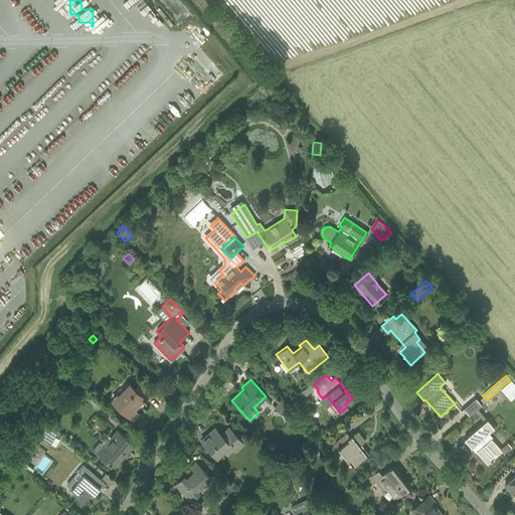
[(510,399),(514,395),(514,385),(510,380),(500,388),(510,399)]
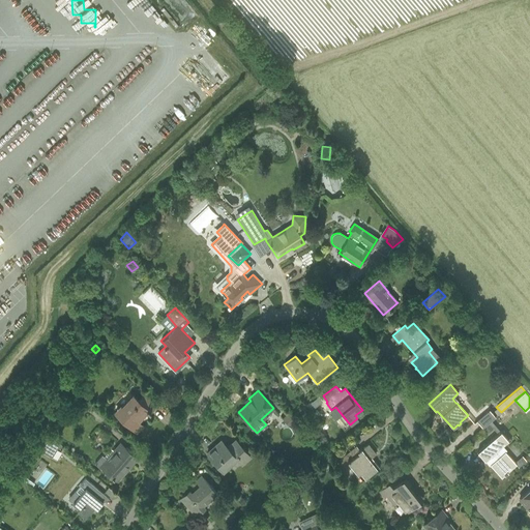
[(72,402),(84,411),(89,404),(79,394),(72,402)]
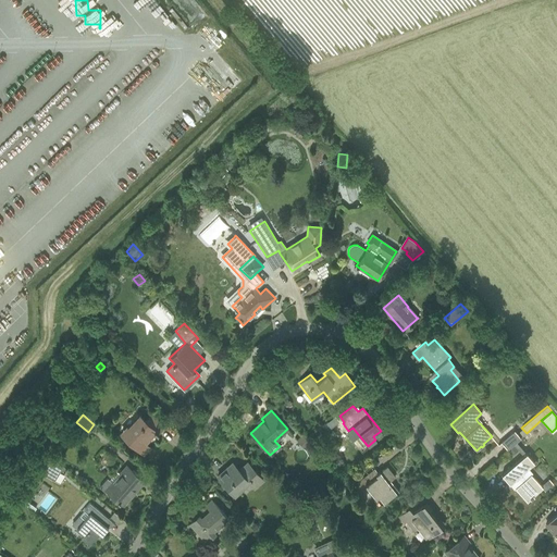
[(150,416),(149,418),(144,422),(138,418),(127,429),(126,428),(121,433),(143,454),(149,447),(144,443),(153,432),(157,434),(162,428),(150,416)]
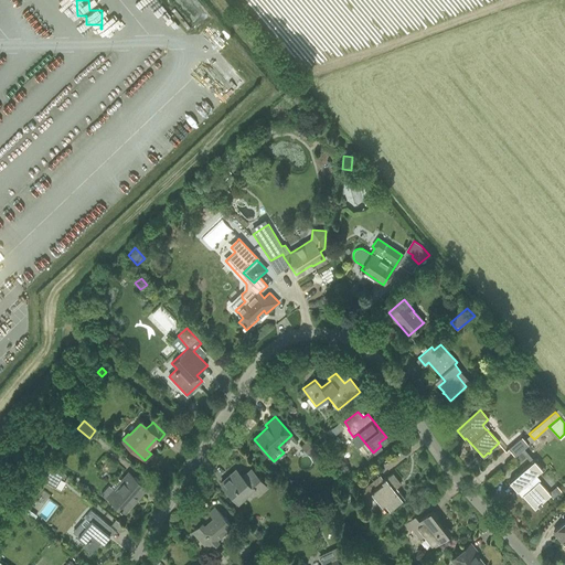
[(327,432),(331,437),(343,427),(339,423),(327,432)]
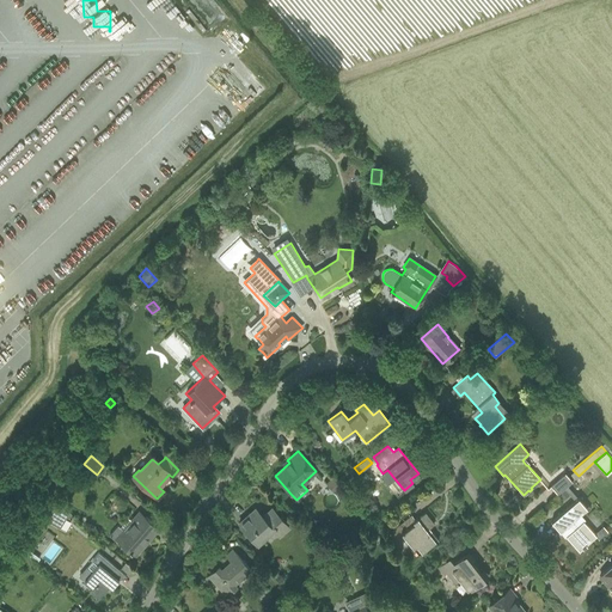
[(571,482),(568,477),(564,473),(550,485),(557,494),(571,482)]
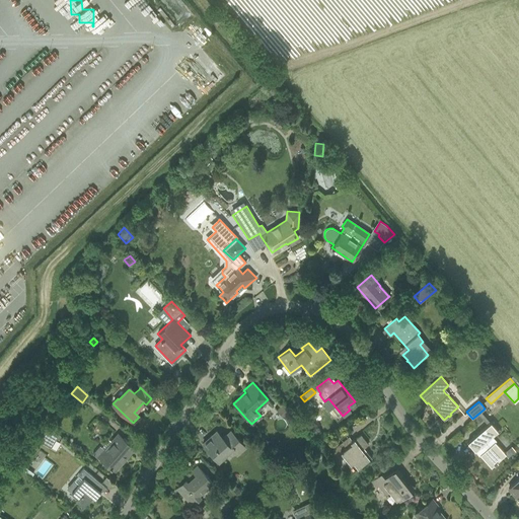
[(283,404),(278,409),(285,417),(290,413),(283,404)]
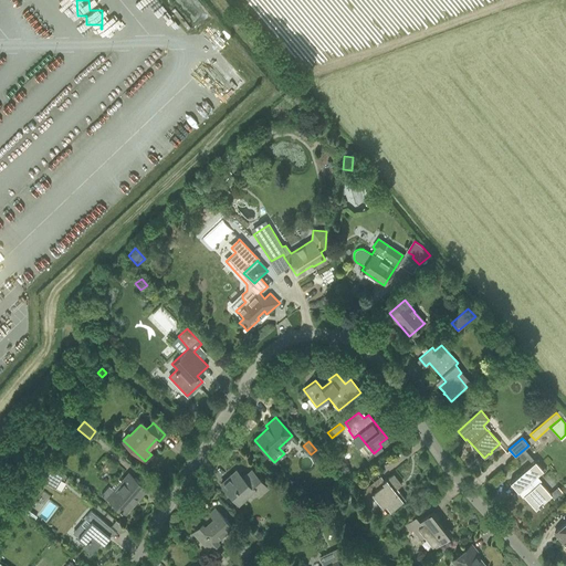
[(522,453),(516,458),(521,462),(526,458),(522,453)]
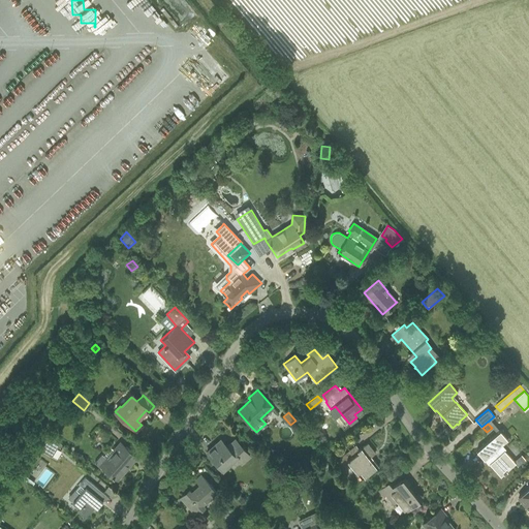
[(45,440),(40,448),(51,456),(59,442),(41,429),(37,435),(45,440)]
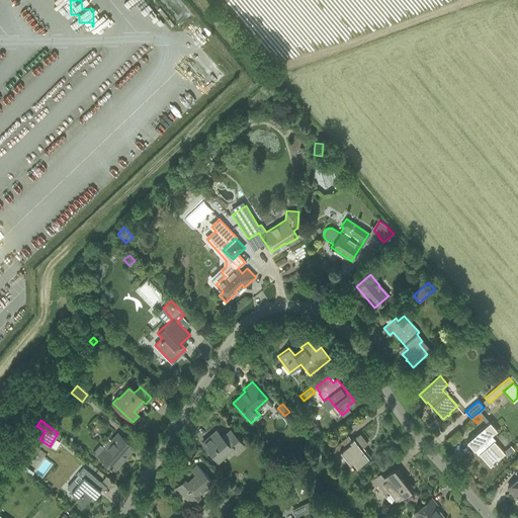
[(497,430),(489,422),(466,441),(473,450),(475,449),(490,466),(493,463),(493,464),(497,461),(496,461),(505,453),(494,441),(493,441),(489,437),(497,430)]
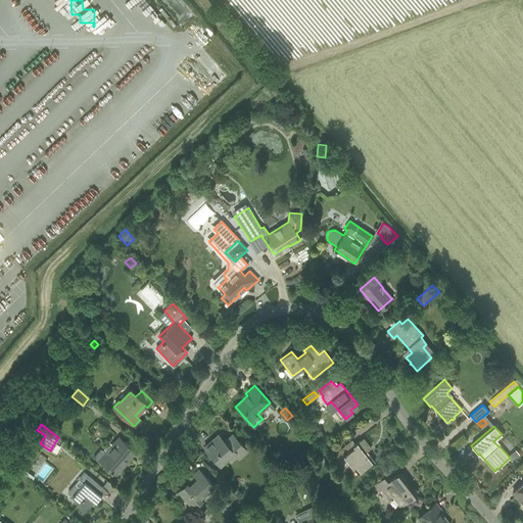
[(204,447),(220,465),(224,461),(223,459),(232,450),(238,458),(246,450),(232,434),(224,441),(218,434),(204,447)]
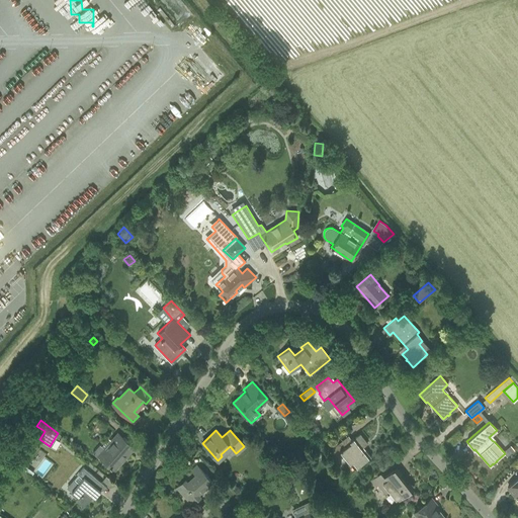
[(133,446),(116,432),(103,448),(99,445),(92,453),(99,459),(100,457),(109,465),(110,467),(111,466),(114,469),(122,460),(121,459),(133,446)]
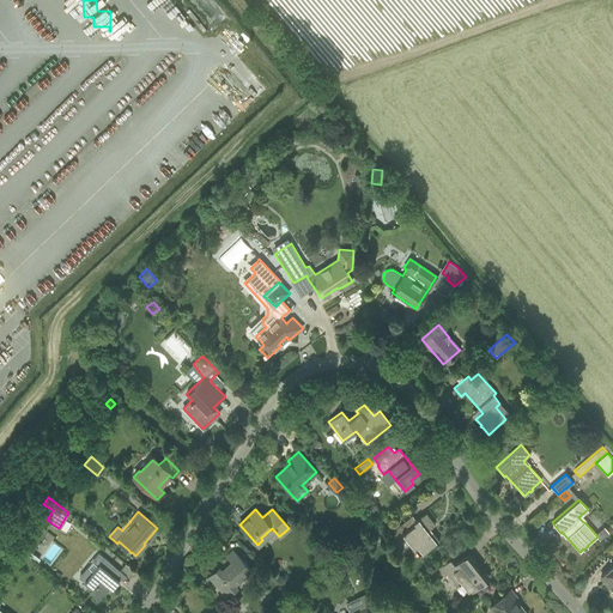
[(400,525),(390,532),(399,544),(405,539),(419,556),(438,540),(429,529),(435,525),(425,513),(413,522),(414,525),(406,532),(400,525)]
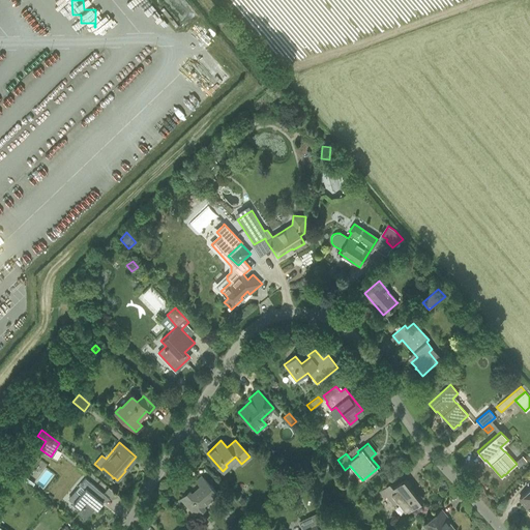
[(197,481),(200,484),(192,493),(189,491),(180,499),(196,517),(205,508),(203,506),(216,494),(202,476),(197,481)]
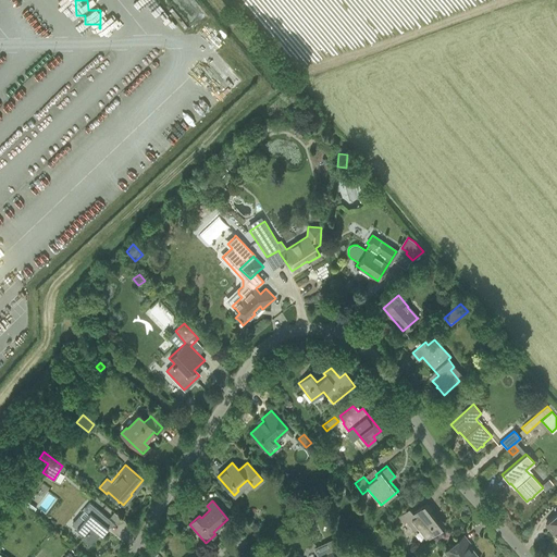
[(89,503),(84,509),(71,524),(84,535),(82,539),(89,545),(99,533),(101,535),(108,528),(98,519),(102,514),(89,503)]
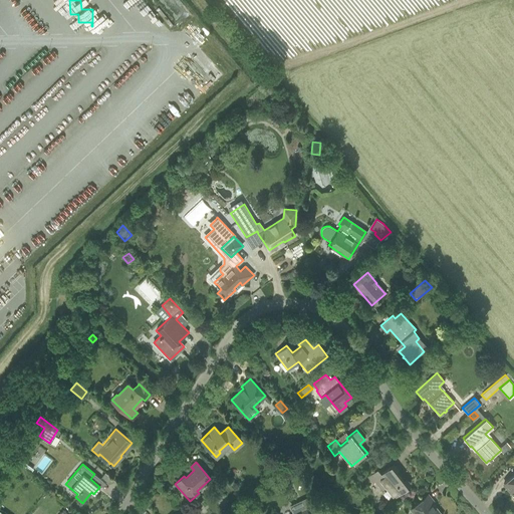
[(375,478),(372,474),(368,477),(372,483),(373,482),(372,482),(374,481),(381,491),(382,490),(386,487),(393,495),(388,498),(389,500),(407,486),(396,471),(397,470),(393,465),(375,478)]
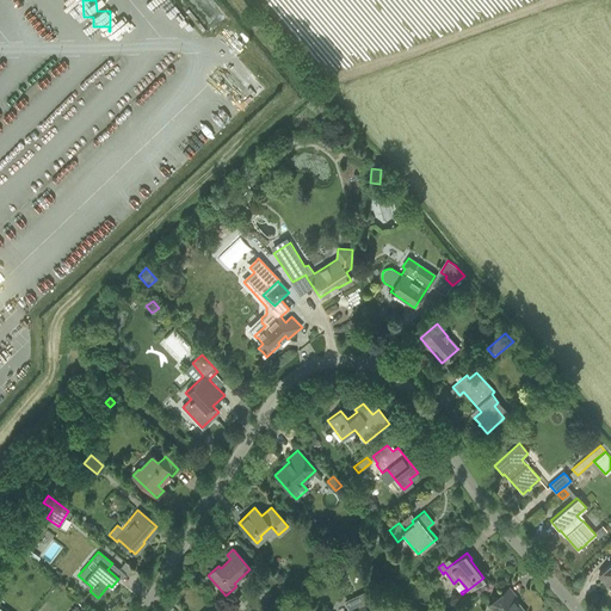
[(610,588),(610,563),(598,575),(610,588)]
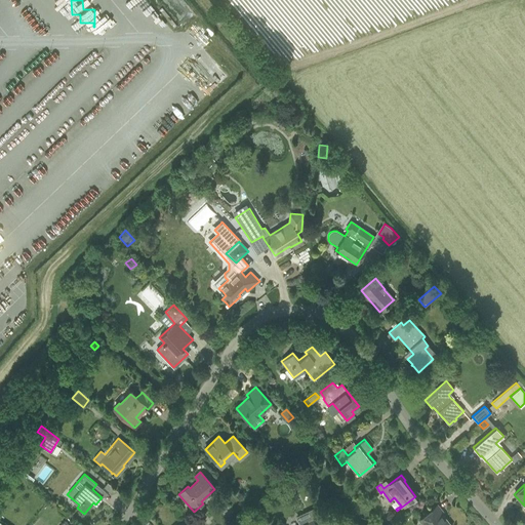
[(13,492),(0,514),(0,518),(5,521),(19,496),(13,492)]
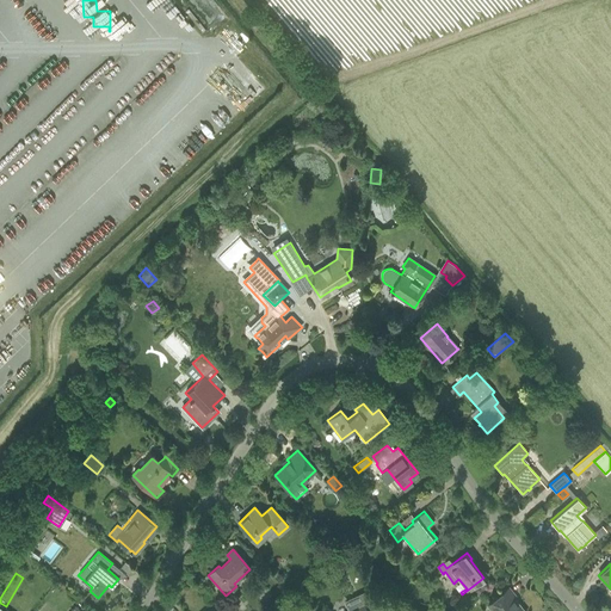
[(487,604),(492,610),(523,610),(519,605),(518,606),(511,598),(514,596),(508,588),(487,604)]
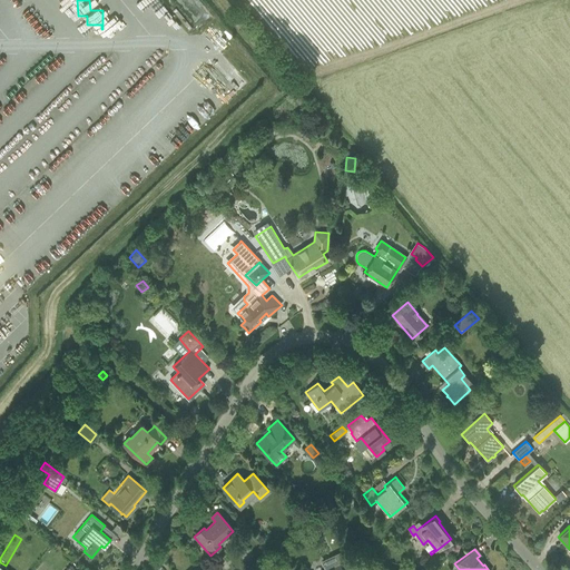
[(341,569),(341,568),(347,564),(342,552),(322,561),(325,569),(341,569)]
